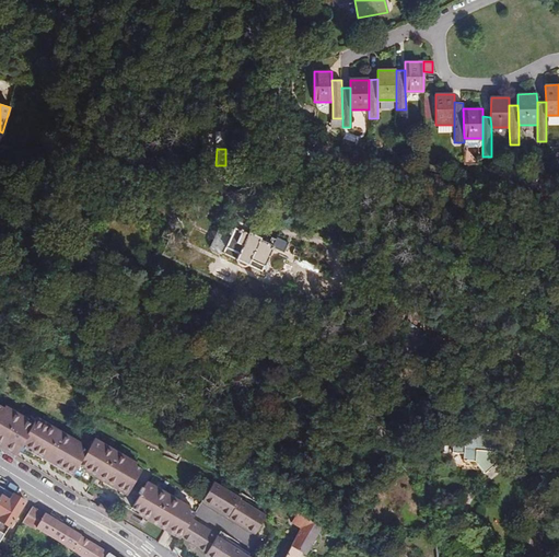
[(242,273),(248,270),(251,265),(263,271),(272,252),(283,256),(288,246),(277,241),(276,243),(239,225),(223,257),(235,264),(237,269),(242,273)]
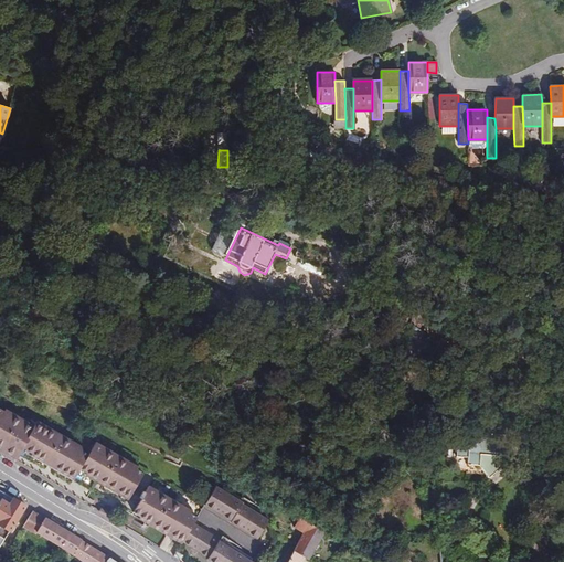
[(253,267),(251,273),(263,278),(265,274),(253,267)]
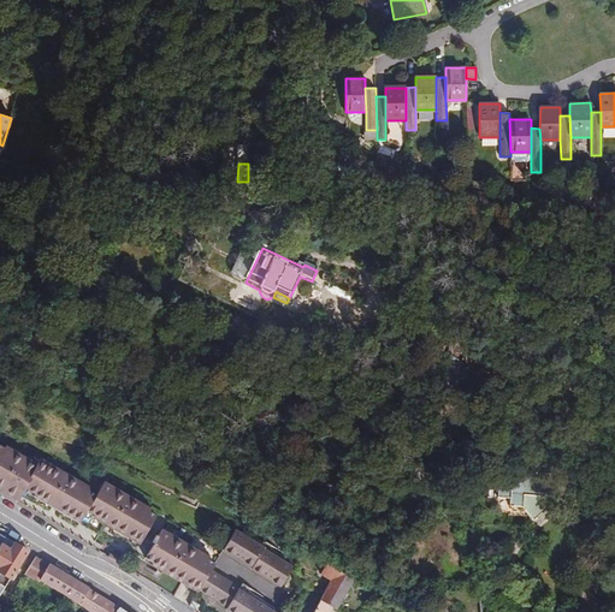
[(82,488),(88,491),(90,485),(46,458),(42,463),(0,443),(0,486),(10,493),(18,479),(42,488),(43,486),(80,495),(82,488)]
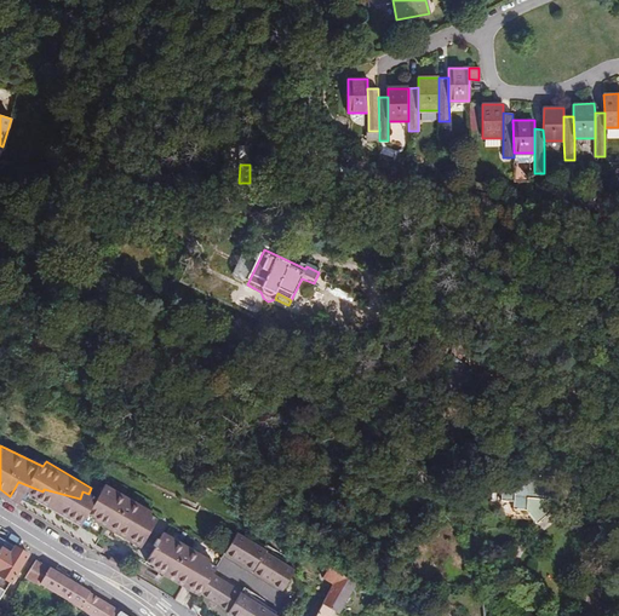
[(519,505),(520,493),(531,494),(532,482),(497,478),(496,498),(508,499),(508,504),(519,505)]
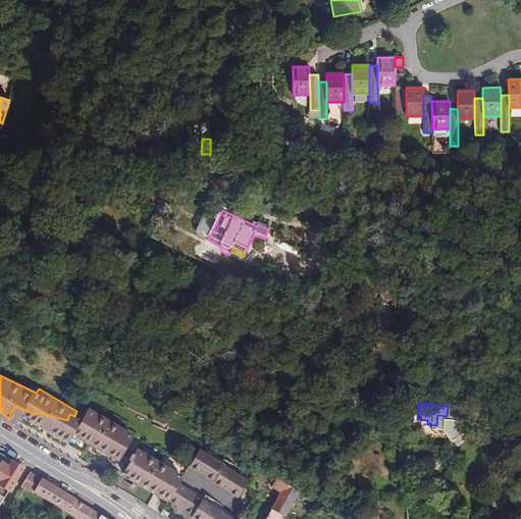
[(30,419),(32,420),(36,414),(15,406),(8,418),(16,422),(18,418),(22,420),(28,423),(30,419)]
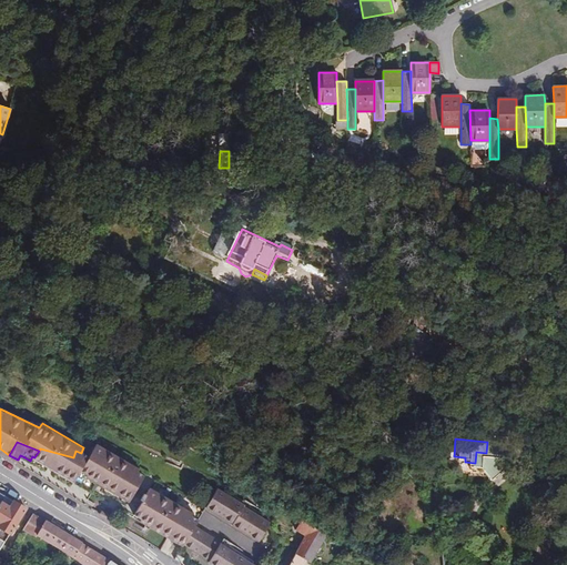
[(77,465),(71,480),(79,484),(85,472),(92,476),(91,478),(133,504),(135,501),(140,493),(145,484),(149,477),(142,474),(144,471),(102,445),(97,455),(83,447),(81,453),(79,460),(77,465)]
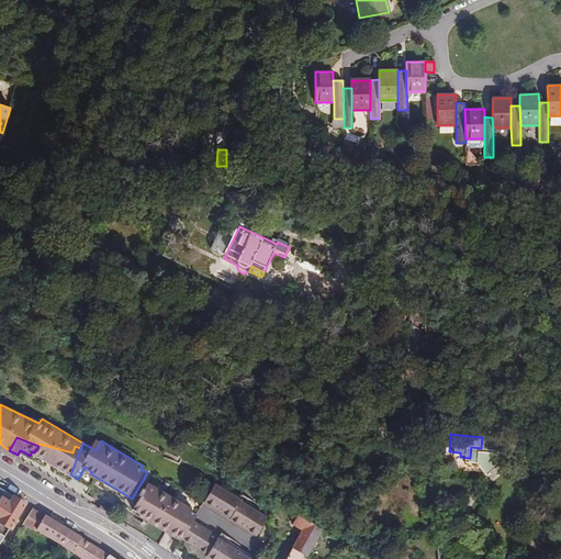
[(34,453),(70,474),(76,460),(78,455),(73,453),(40,444),(38,446),(34,453)]
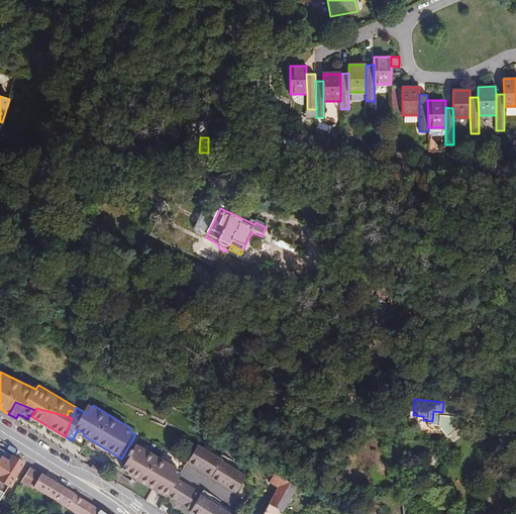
[(435,413),(434,430),(451,431),(452,413),(435,413)]
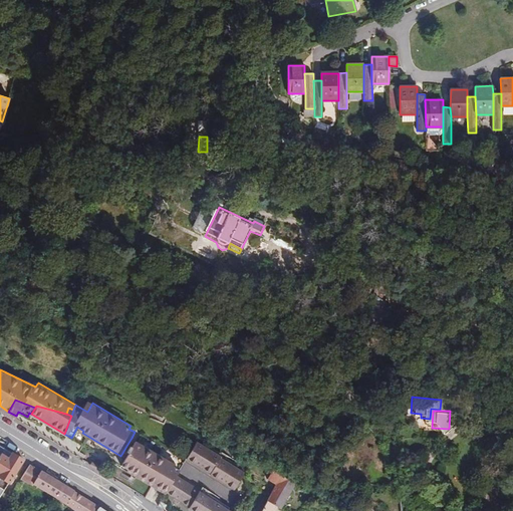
[(377,444),(383,439),(374,429),(368,434),(377,444)]
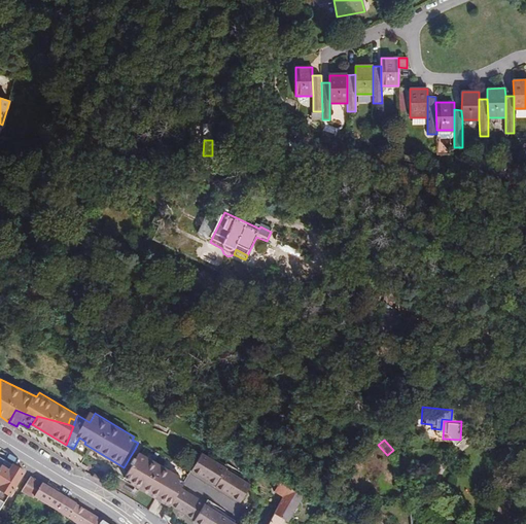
[(224,466),(201,452),(190,468),(215,484),(214,484),(240,499),(248,484),(247,482),(224,468),(224,466)]
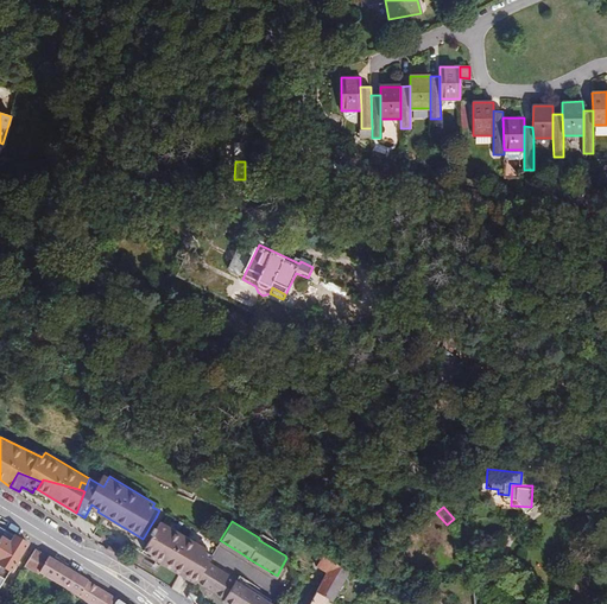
[(195,583),(196,582),(208,561),(212,554),(204,550),(206,546),(165,522),(160,531),(159,529),(157,532),(155,536),(157,538),(155,541),(149,552),(156,557),(155,558),(185,577),(195,583)]
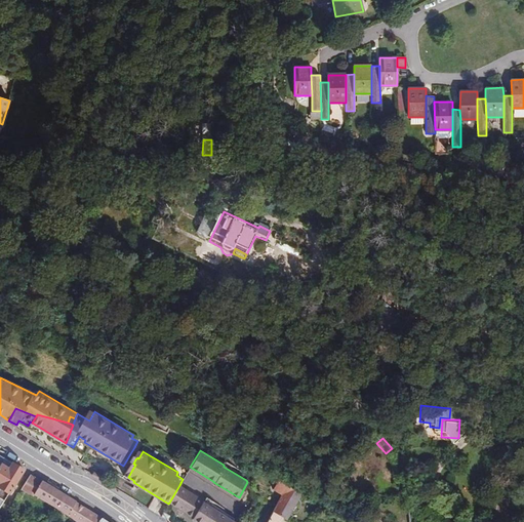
[(0,503),(4,506),(25,470),(12,463),(10,468),(3,464),(6,458),(0,454),(0,503)]
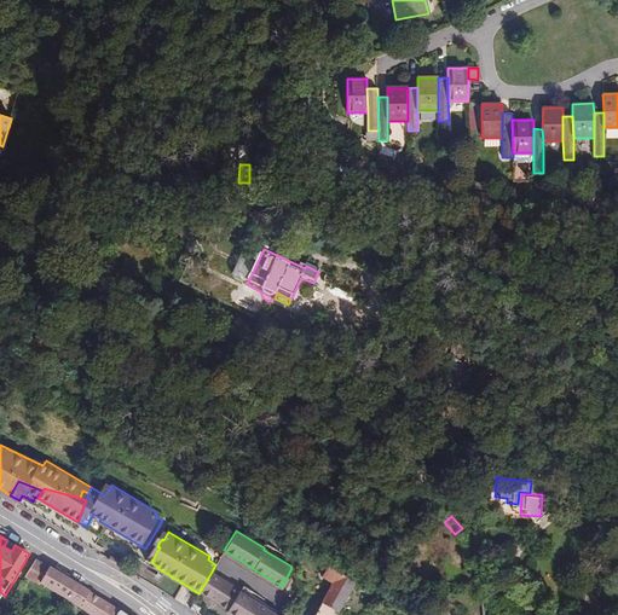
[(148,545),(157,551),(160,547),(157,546),(160,541),(152,537),(148,545)]
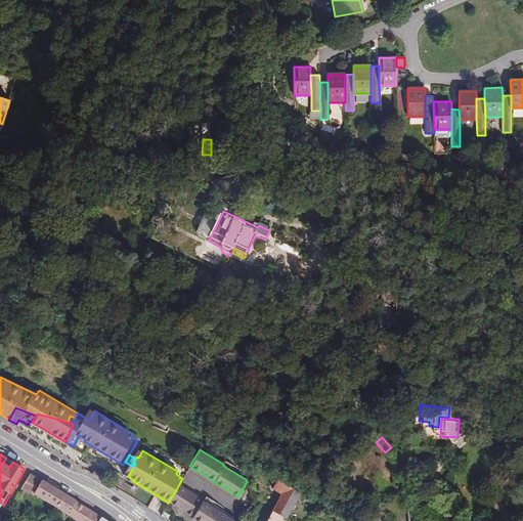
[(10,467),(12,462),(6,458),(3,463),(10,467)]
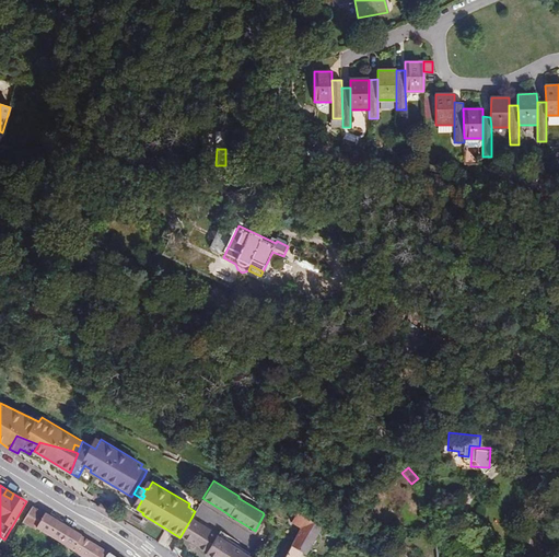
[(103,556),(108,552),(72,529),(34,506),(25,520),(38,529),(39,526),(68,545),(82,556),(103,556)]
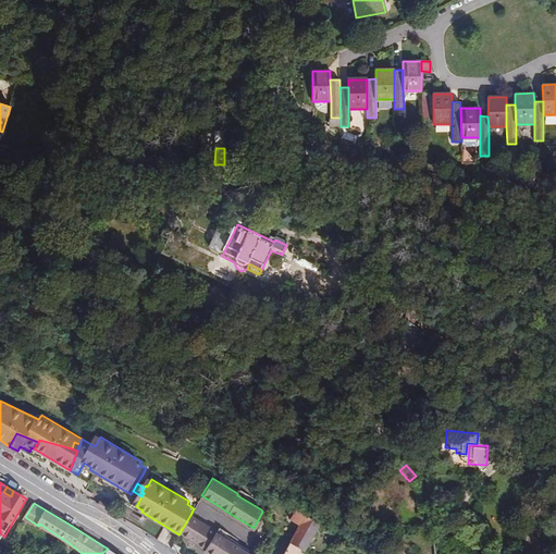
[(289,541),(300,548),(304,550),(319,521),(295,508),(289,518),(298,524),(289,541)]
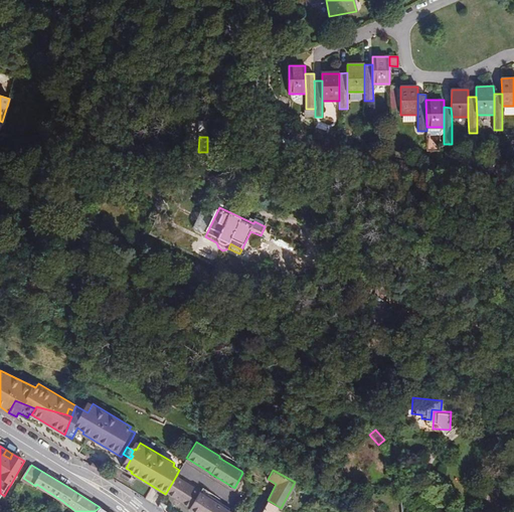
[(189,508),(194,511),(220,511),(223,507),(198,492),(199,490),(176,476),(166,493),(189,507),(189,508)]
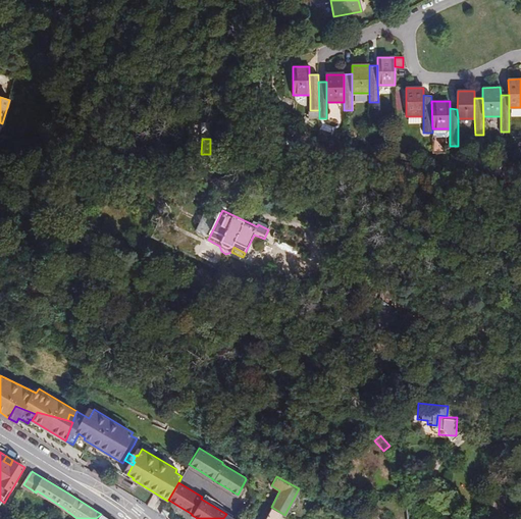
[(405,496),(405,482),(399,482),(396,486),(396,494),(405,496)]
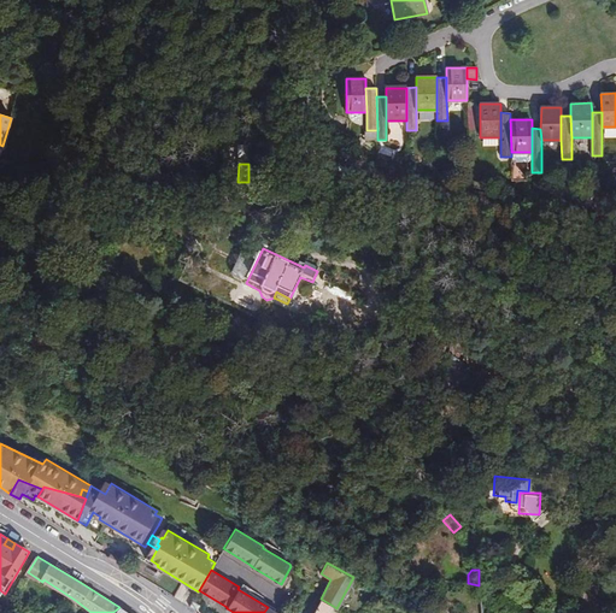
[(24,593),(30,583),(24,578),(17,589),(24,593)]
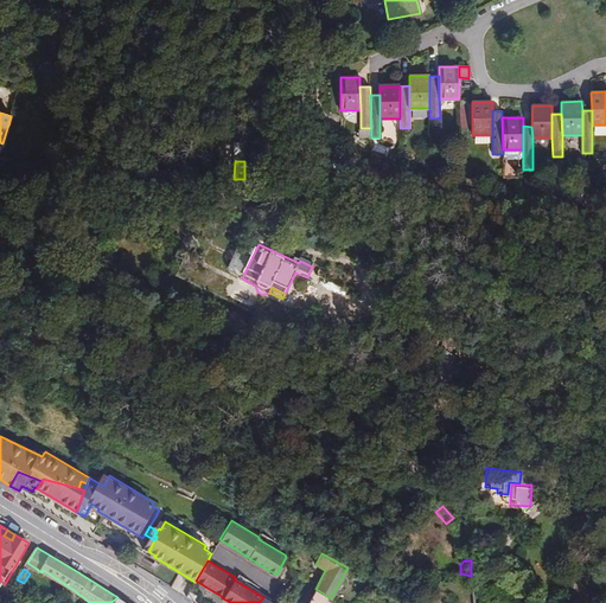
[(186,594),(193,598),(197,594),(189,589),(186,594)]
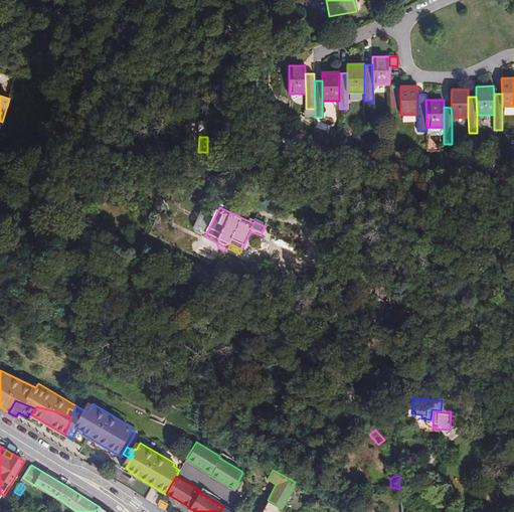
[(275,511),(278,506),(268,500),(261,511),(275,511)]
